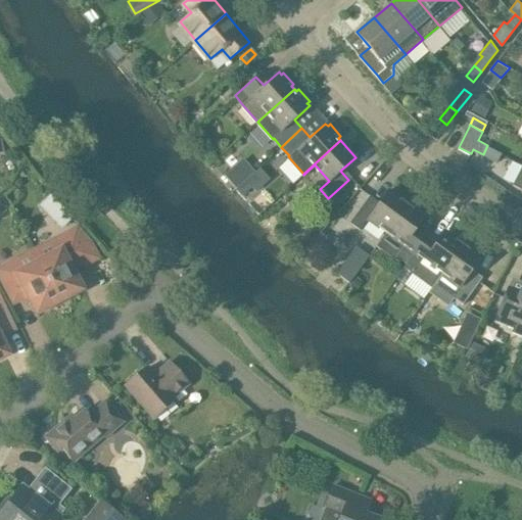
[(246,156),(227,171),(235,183),(255,170),(246,156)]
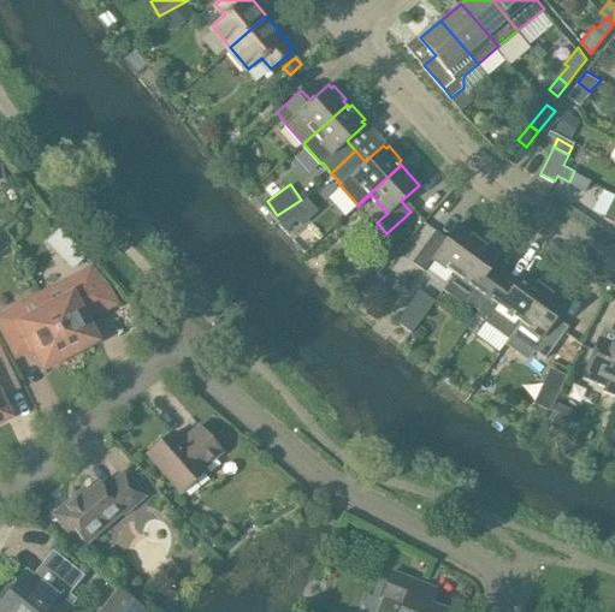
[(614,195),(604,215),(614,220),(614,195)]
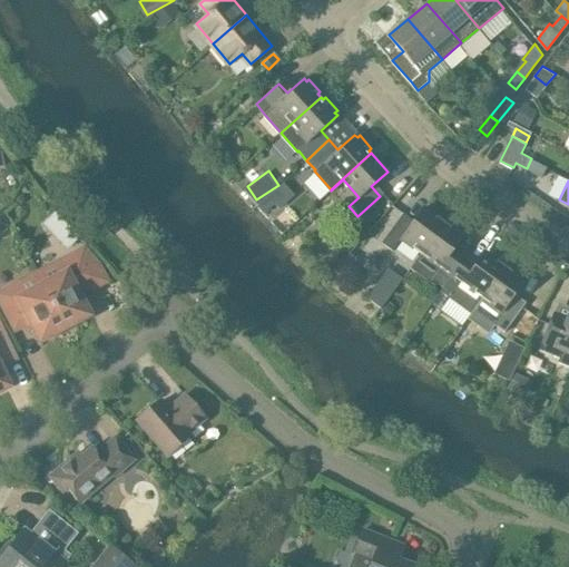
[(264,212),(275,202),(276,202),(268,194),(257,204),(264,212)]
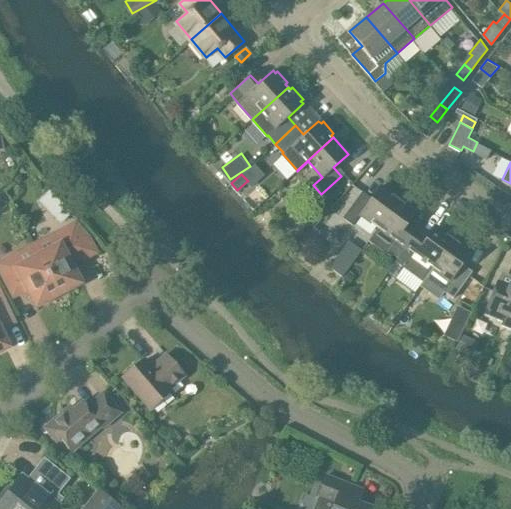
[(369,239),(399,198),(381,185),(369,201),(359,194),(343,216),(353,223),(361,213),(378,226),(369,239)]
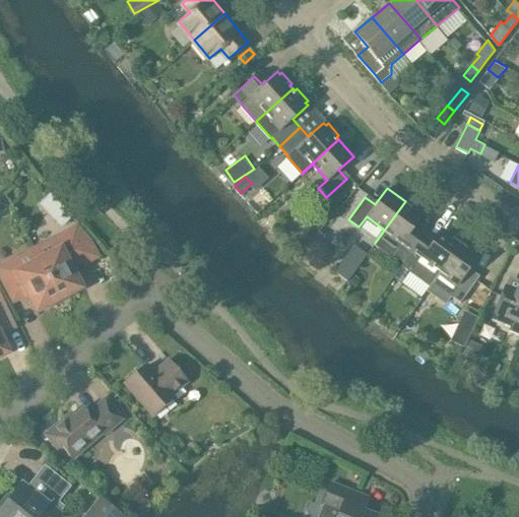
[(39,202),(57,220),(68,209),(51,191),(39,202)]
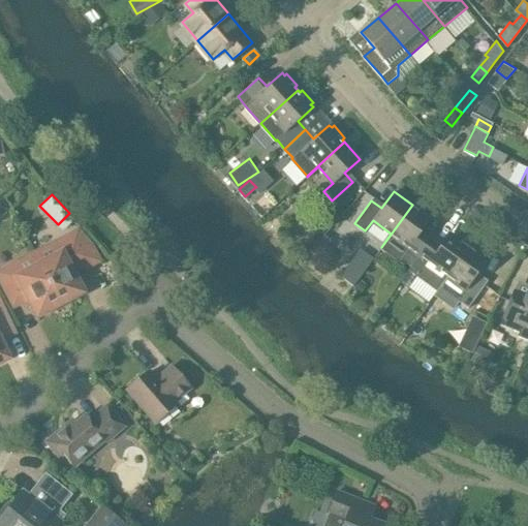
[(412,205),(381,247),(400,260),(402,258),(411,265),(434,235),(424,228),(431,218),(428,216),(430,214),(416,205),(415,207),(412,205)]
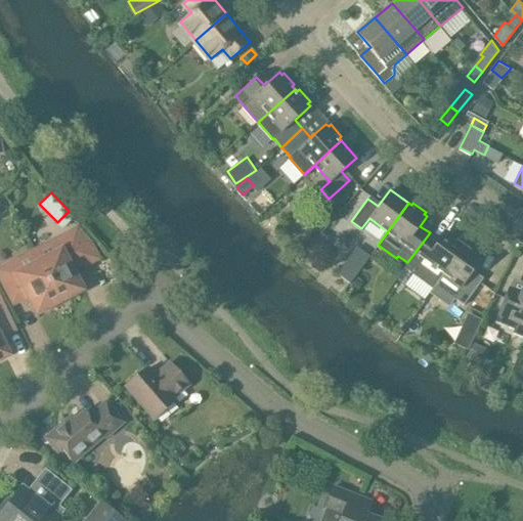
[(35,251),(60,300),(83,288),(72,268),(73,265),(95,253),(95,254),(96,254),(90,243),(78,227),(35,251)]
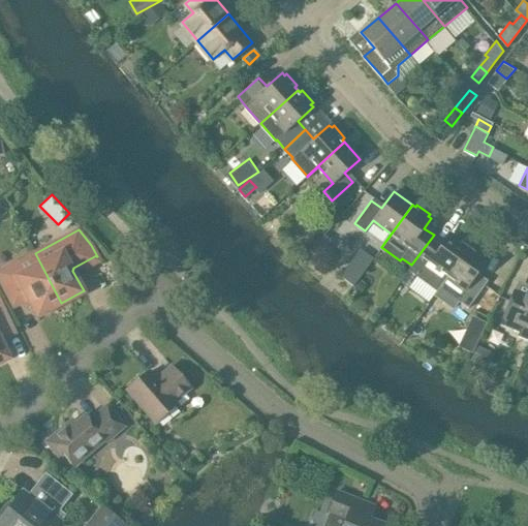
[(409,269),(438,289),(469,246),(451,233),(443,242),(434,235),(411,265),(409,269)]
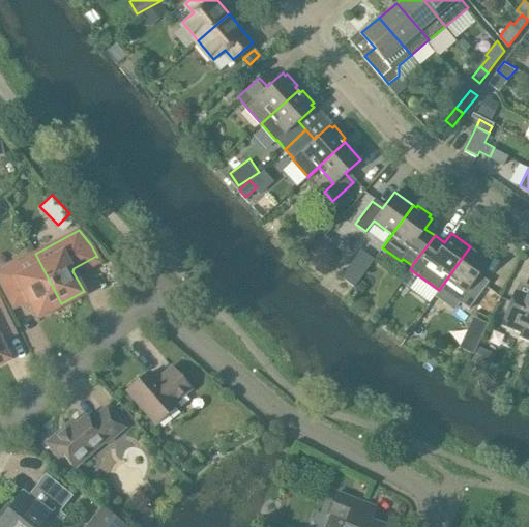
[(470,246),(439,290),(435,294),(436,295),(438,293),(456,306),(460,300),(470,308),(487,285),(476,277),(489,260),(470,246)]
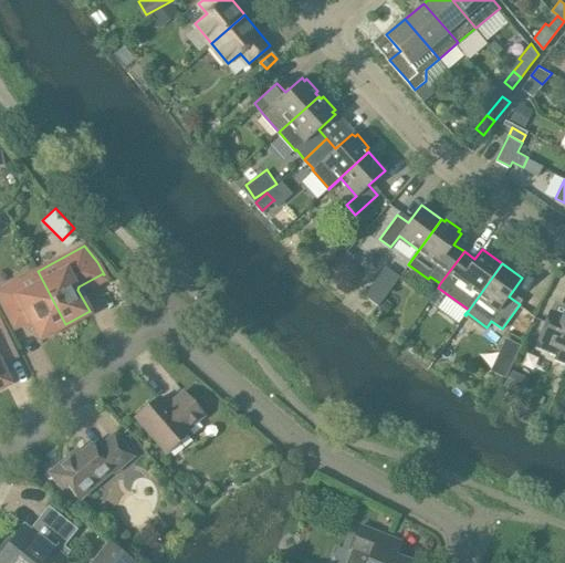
[(364,293),(378,304),(400,274),(385,264),(364,293)]
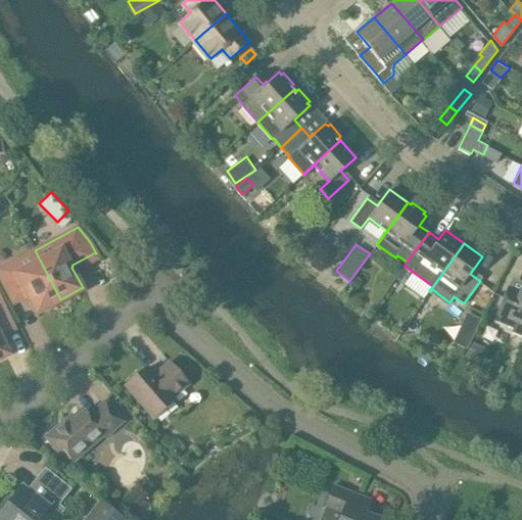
[(60,299),(35,250),(0,268),(0,271),(13,296),(14,296),(14,295),(26,290),(28,290),(39,311),(60,299)]
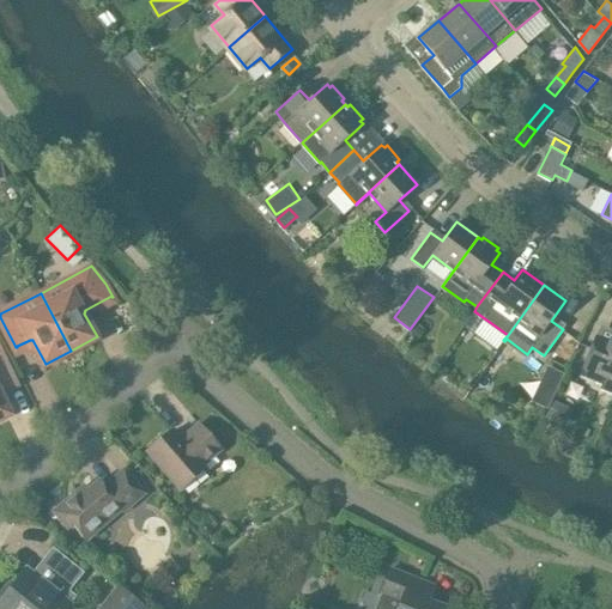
[(418,323),(411,333),(417,339),(424,329),(418,323)]
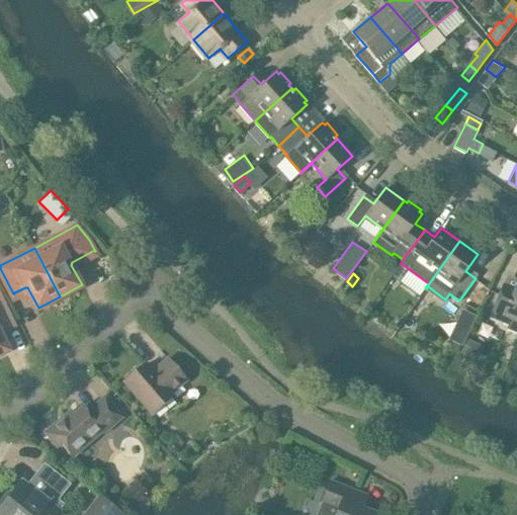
[(513,318),(516,320),(516,285),(512,297),(501,292),(491,316),(510,324),(513,318)]
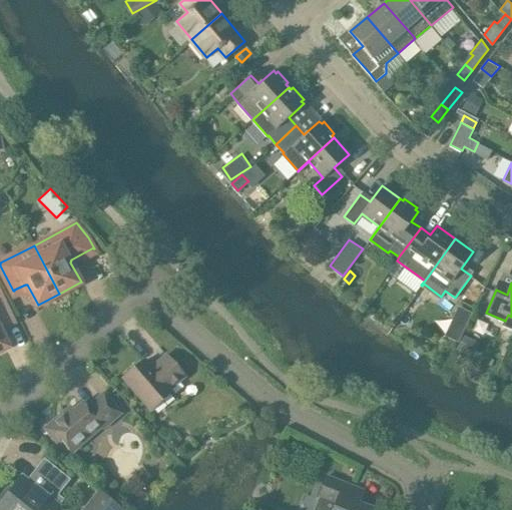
[(0,349),(8,346),(0,328),(0,322),(11,317),(11,318),(12,318),(0,293),(0,349)]
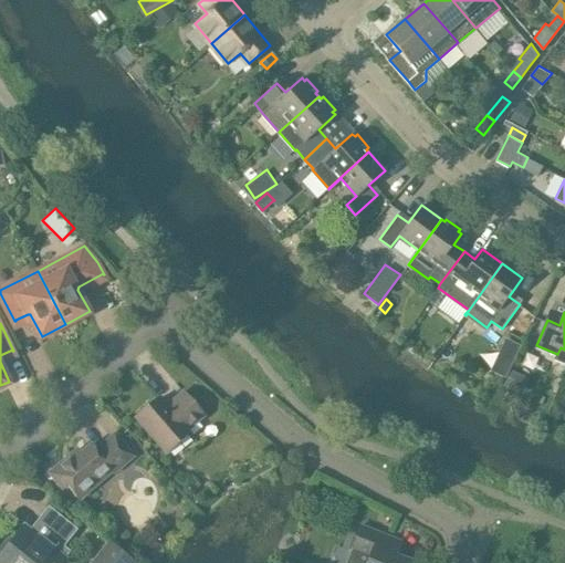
[(522,346),(513,365),(532,373),(540,354),(522,346)]
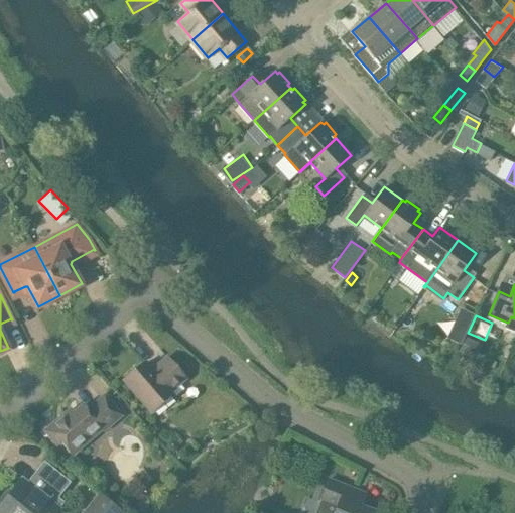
[(129,375),(124,379),(152,411),(173,392),(171,390),(186,377),(171,359),(159,369),(153,368),(146,361),(141,364),(138,364),(129,371),(129,375)]
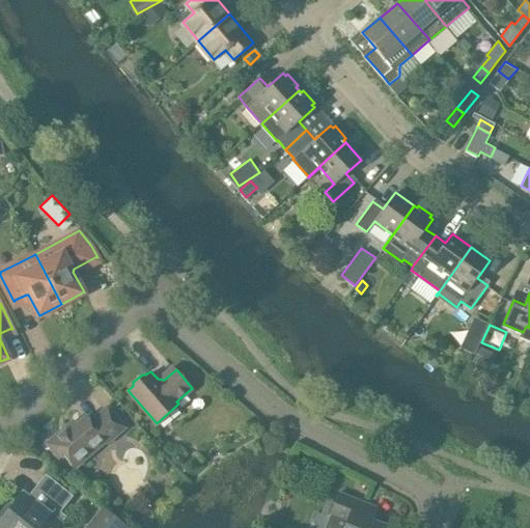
[(68,424),(48,442),(60,456),(64,453),(75,466),(106,440),(108,442),(126,426),(108,406),(90,420),(86,416),(72,428),(68,424)]
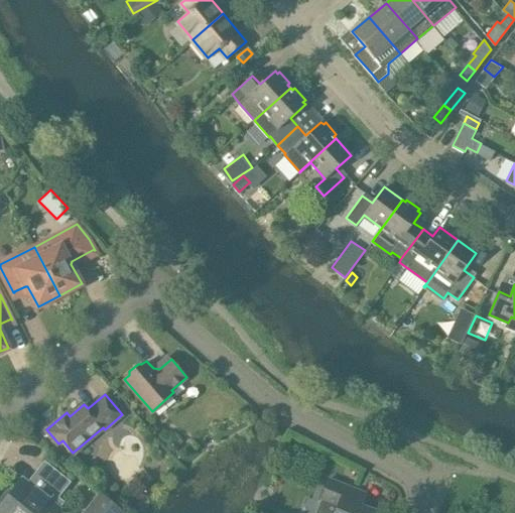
[(0,507),(0,512),(54,512),(59,507),(52,501),(69,481),(45,462),(29,482),(23,478),(14,490),(13,491),(13,492),(13,494),(14,495),(9,501),(8,501),(6,501),(5,501),(4,502),(0,507)]
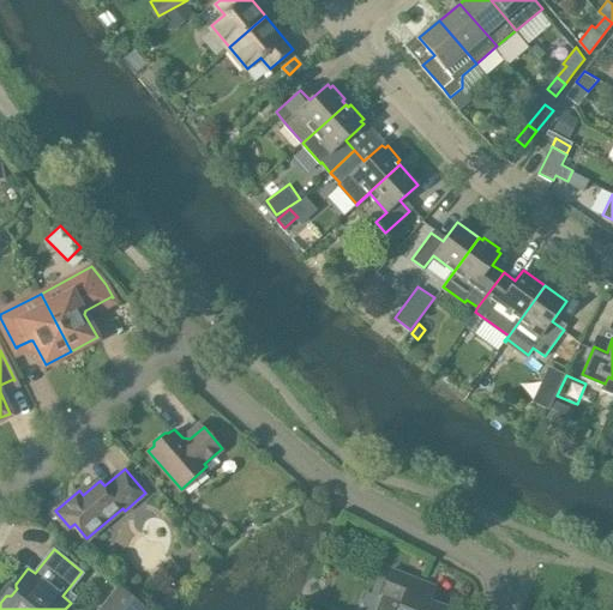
[(384,595),(377,609),(446,609),(448,608),(415,595),(421,579),(391,567),(380,593),(384,595)]
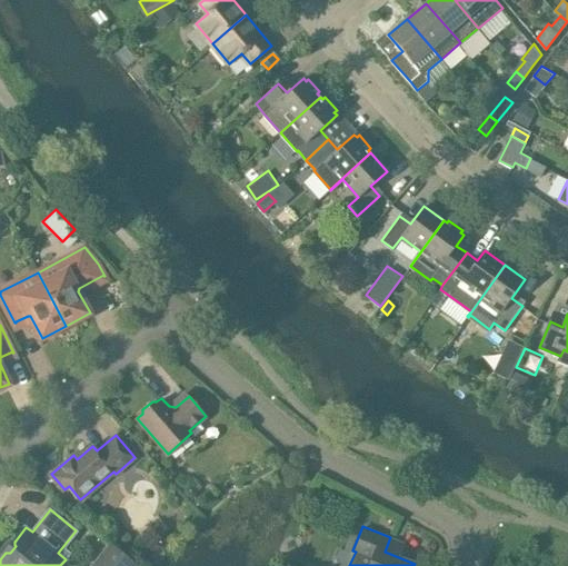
[(92,565),(138,565),(139,565),(111,543),(92,565)]
